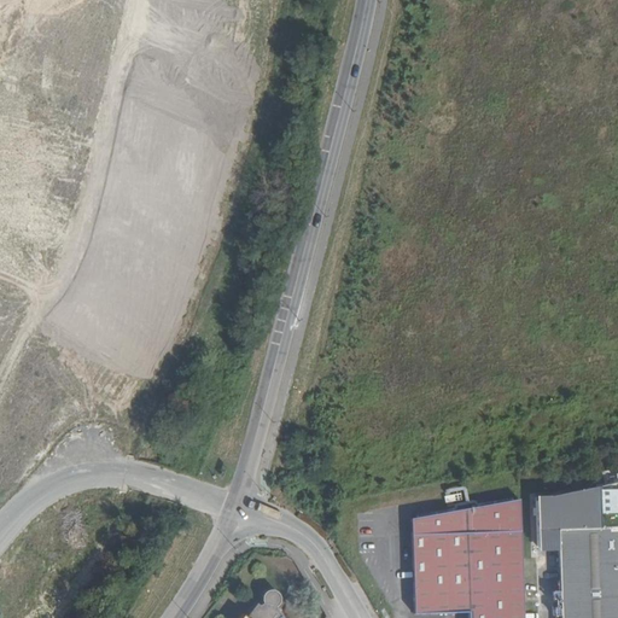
[(413,519),(412,532),(506,530),(522,530),(520,500),(413,519)]
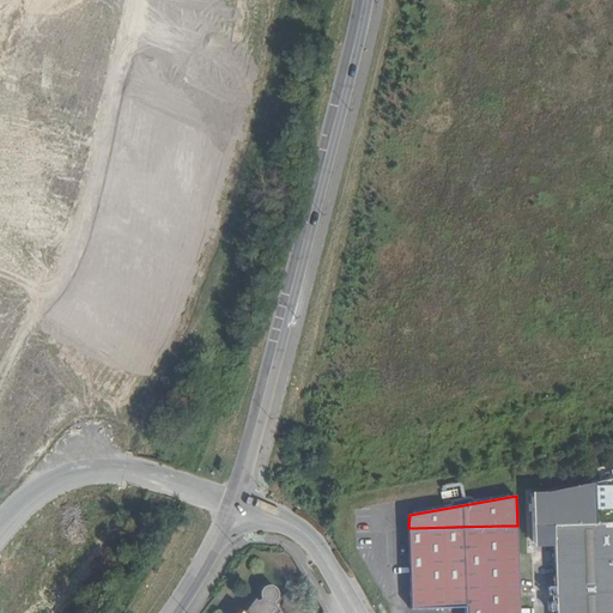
[(612,612),(612,523),(553,526),(554,612),(612,612)]
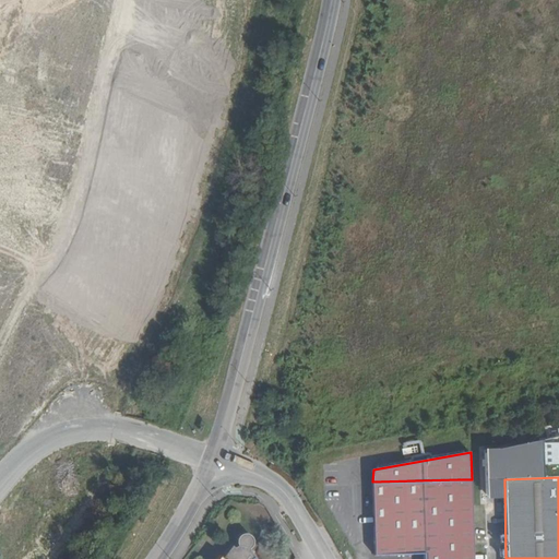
[(460,558),(458,479),(372,482),(375,555),(425,552),(425,558),(460,558)]
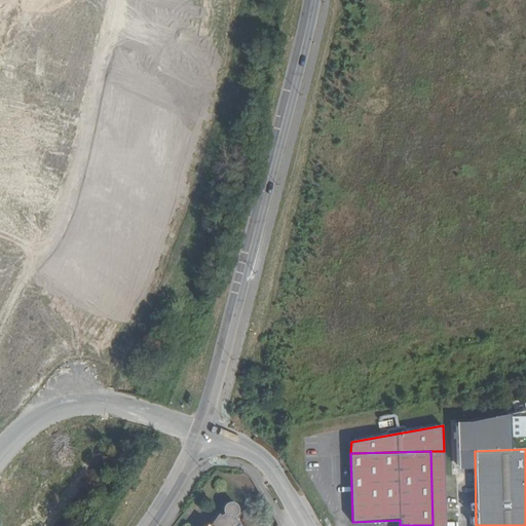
[(446,525),(444,451),(430,451),(433,525),(446,525)]
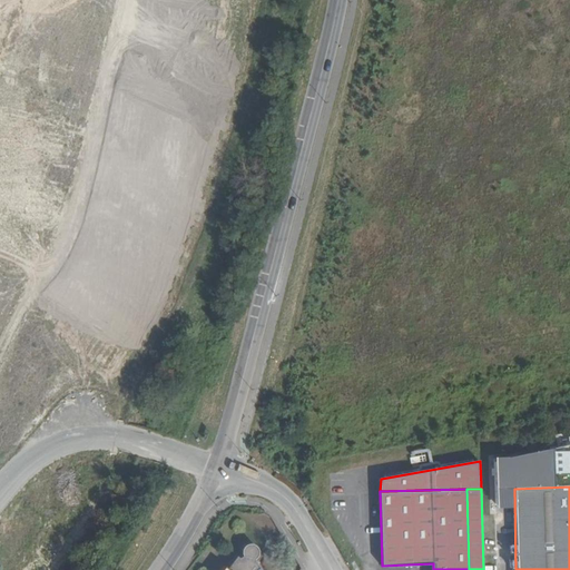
[(226,569),(225,569),(224,569),(259,569),(255,562),(258,558),(259,552),(255,547),(248,547),(244,551),(244,557),(242,560),(238,558),(228,569),(226,569)]
